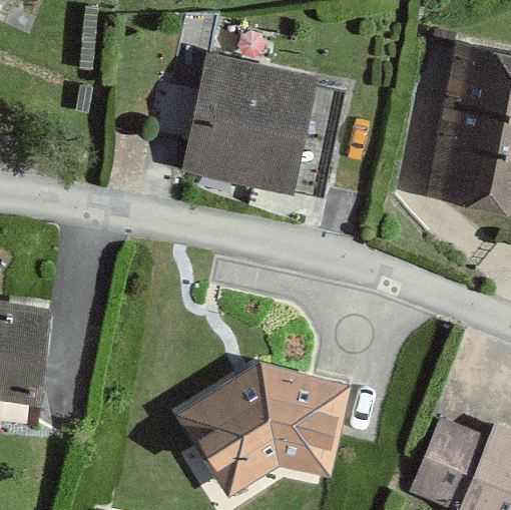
[(510,52),(452,41),(424,196),(510,211),(510,52)]
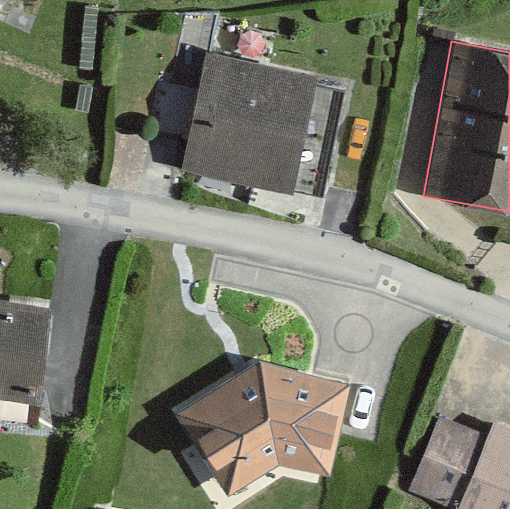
[(292,194),(315,75),(205,53),(181,172),(292,194)]
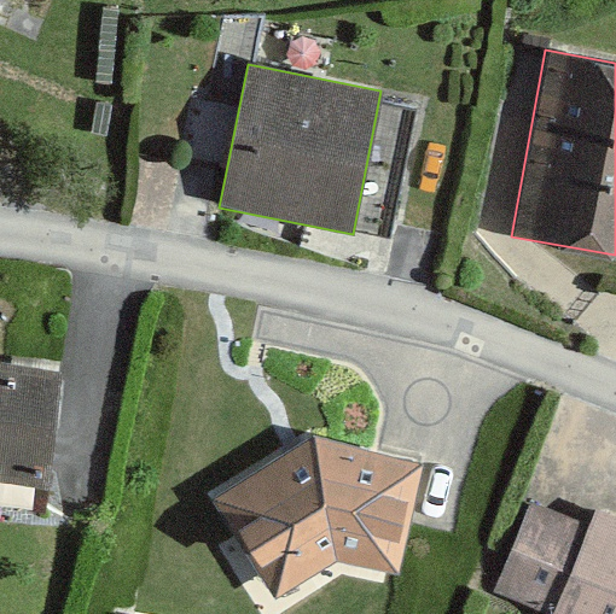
[(0,481),(48,487),(62,367),(0,360),(0,481)]
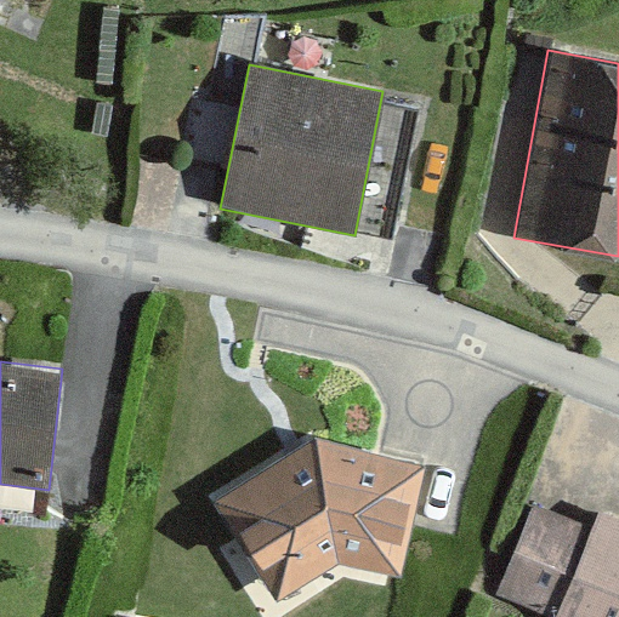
[(399,577),(424,463),(313,436),(209,502),(274,603),(339,564),(399,577)]
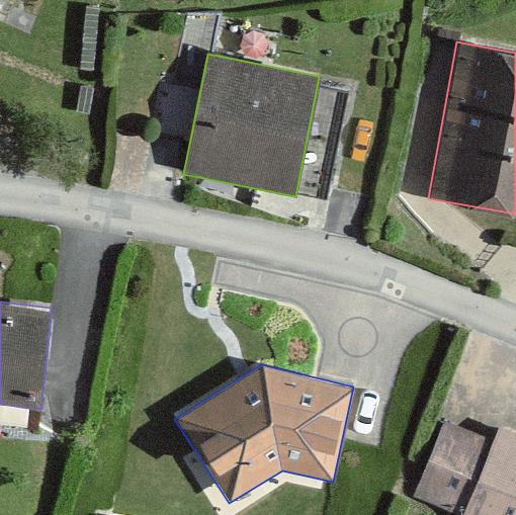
[(515,514),(515,435),(449,409),(412,499),(449,514),(515,514)]
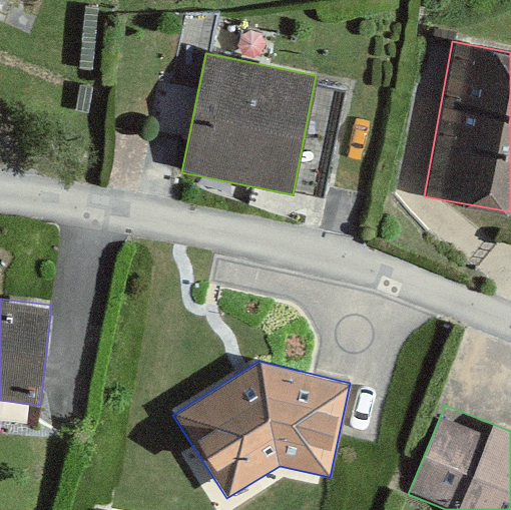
All buildings are outlined.
